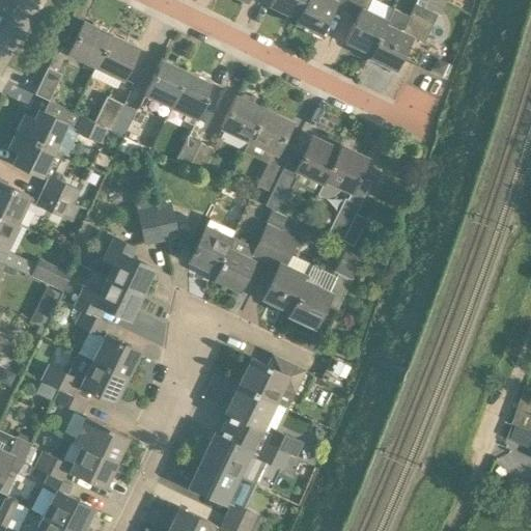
[(297,18),(305,0),(271,0),(270,4),(297,18)]
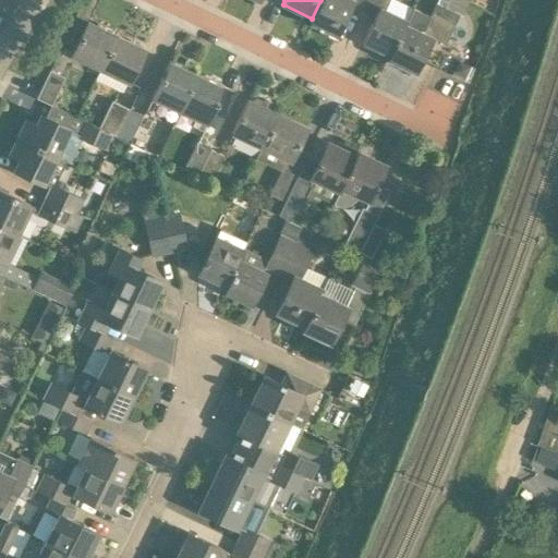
[(320,0),(312,19),(310,24),(336,37),(351,7),(362,12),(362,14),(368,0),(320,0)]
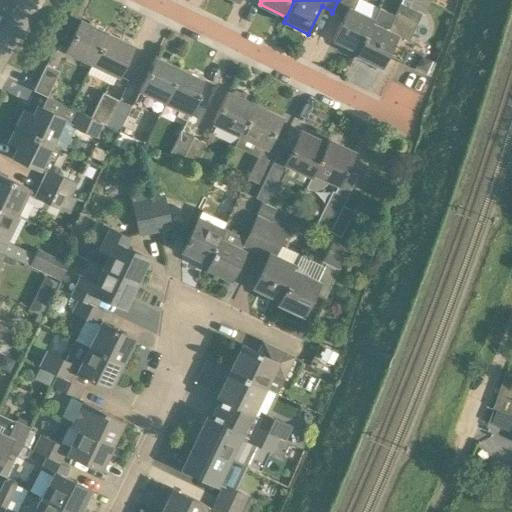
[(358,51),(374,18),(353,8),(357,0),(338,0),(332,13),(343,19),(332,40),(333,41),(334,40),(357,51),(358,51)]
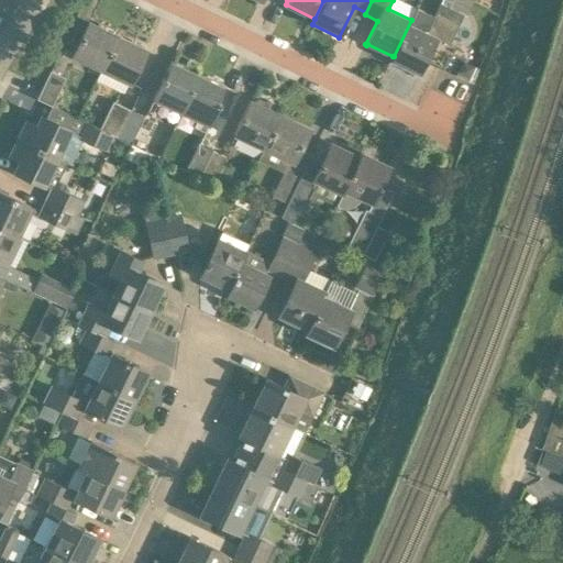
[(449,45),(463,15),(440,3),(433,18),(416,10),(411,20),(394,56),(393,56),(392,61),(419,75),(437,40),(449,45)]
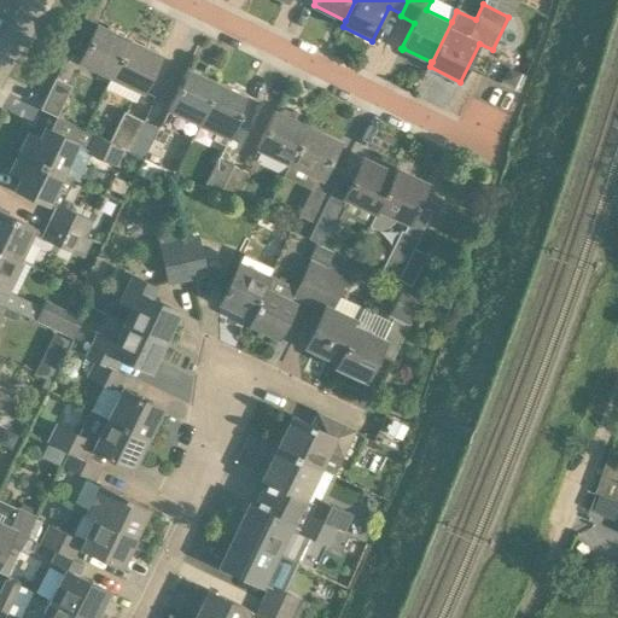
[(109,76),(128,40),(98,25),(80,62),(109,76)]
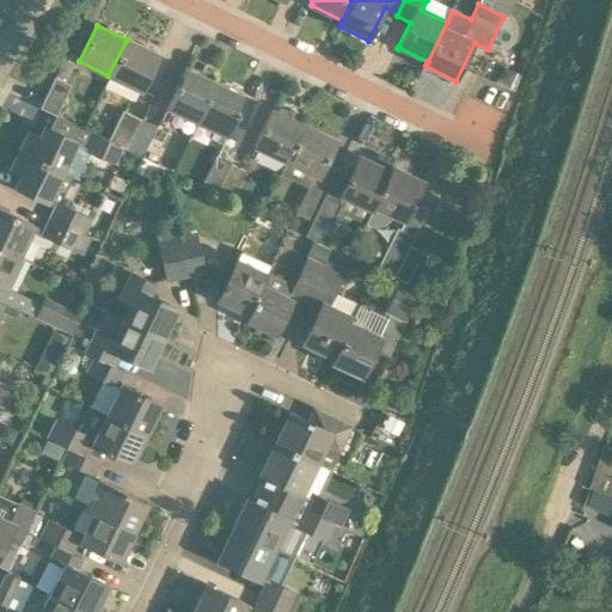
[(140,91),(158,55),(127,40),(108,75),(140,91)]
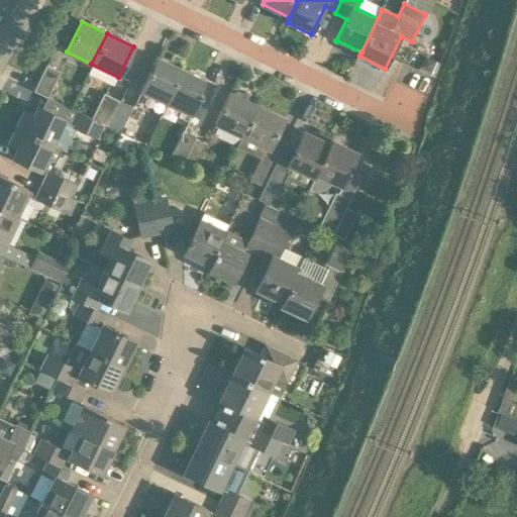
[(165,104),(182,70),(157,58),(139,92),(165,104)]
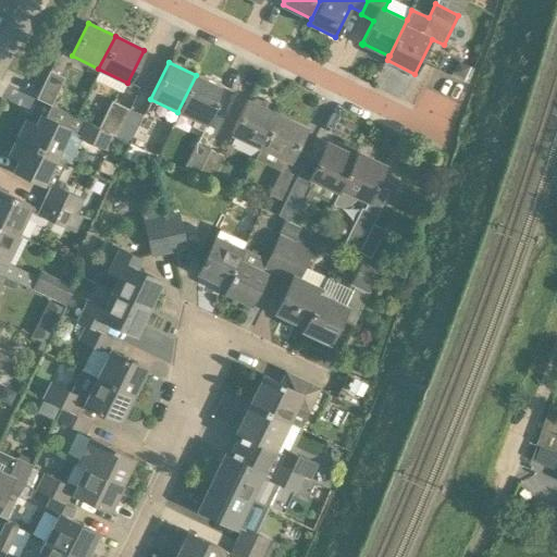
[(51,104),(63,78),(50,72),(37,98),(51,104)]
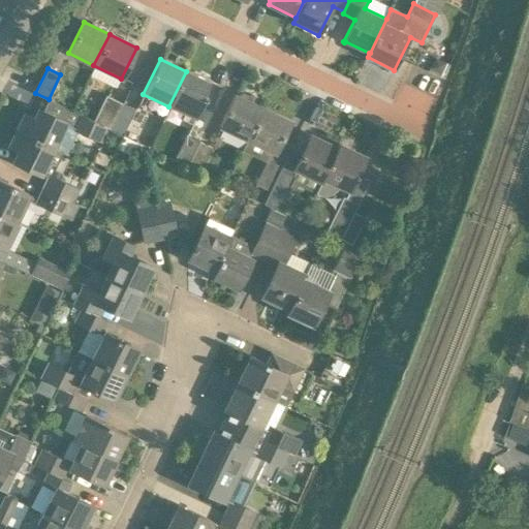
[(192,125),(206,96),(204,95),(210,83),(186,71),(168,106),(184,114),(181,119),(192,125)]
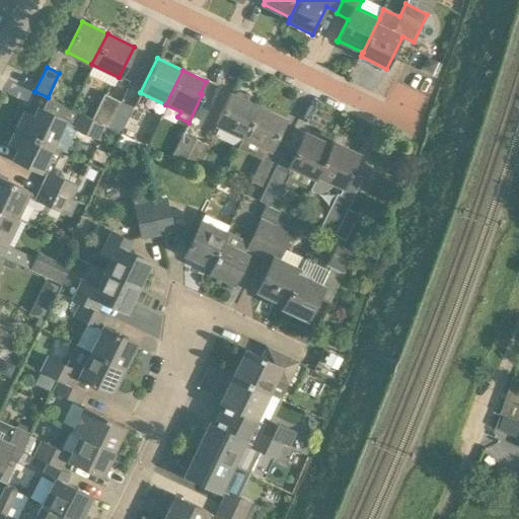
[(241,138),(258,104),(230,90),(213,125),(241,138)]
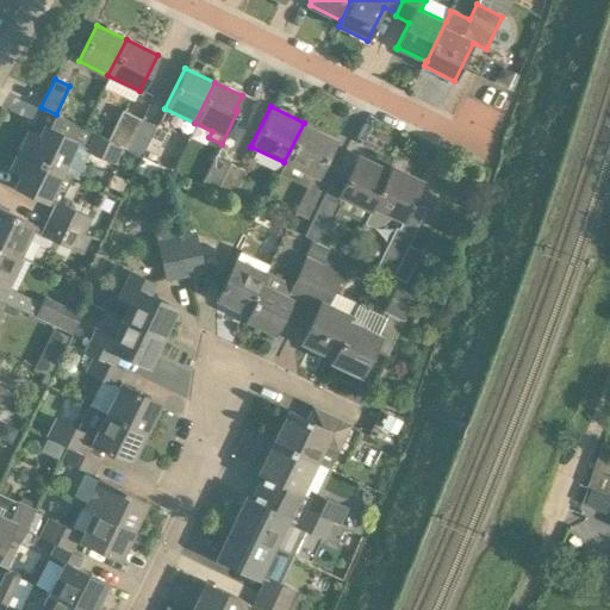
[(128,148),(142,118),(124,110),(110,139),(124,145),(128,148)]
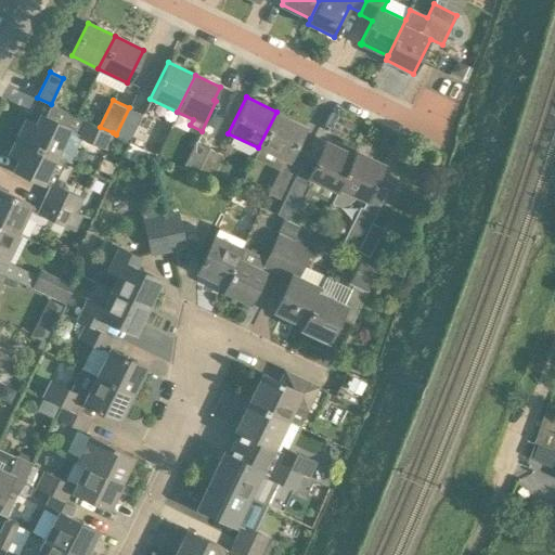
[(131,142),(144,115),(129,107),(116,134),(131,142)]
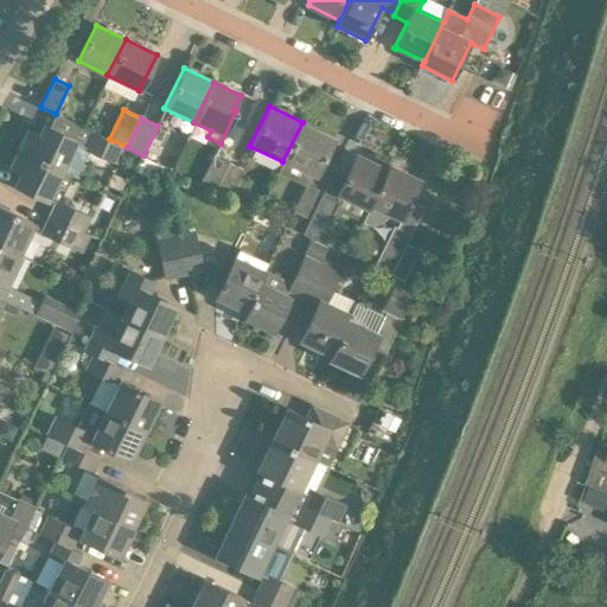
[(282,161),(315,178),(332,146),(336,138),(302,122),(282,161)]
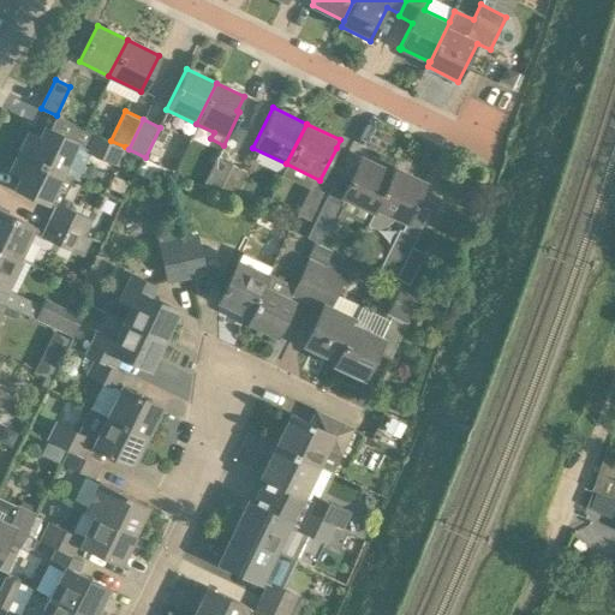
[(78,144),(51,131),(43,127),(39,138),(28,132),(19,150),(65,171),(77,147),(78,144)]
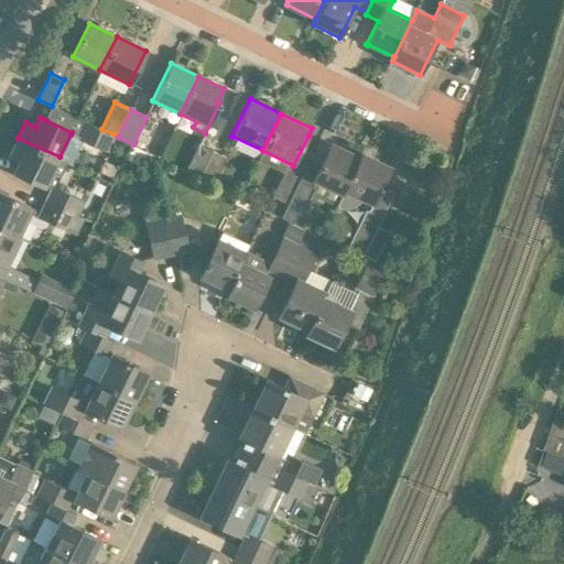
[(76,138),(107,152),(115,134),(101,129),(85,120),(76,138)]
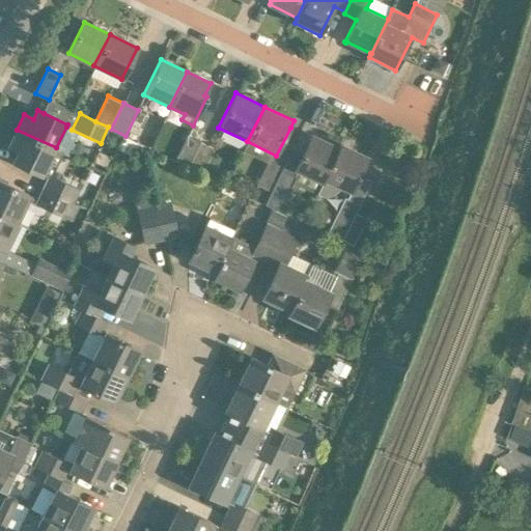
[(43,175),(56,147),(17,130),(8,148),(18,152),(12,162),(43,175)]
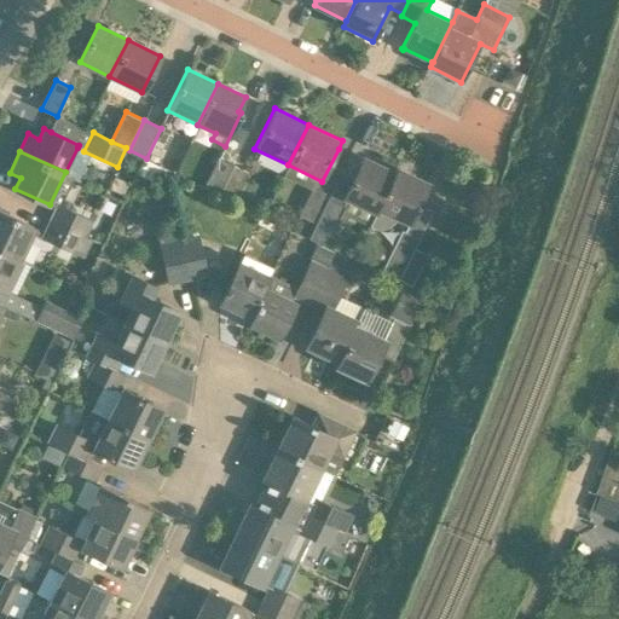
[(362,155),(340,202),(372,215),(375,210),(395,171),(394,171),(362,155)]
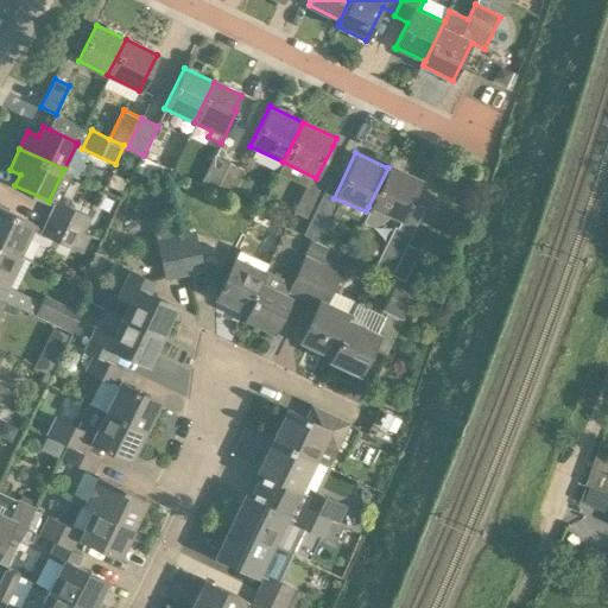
[(216,194),(232,163),(215,154),(201,185),(216,194)]
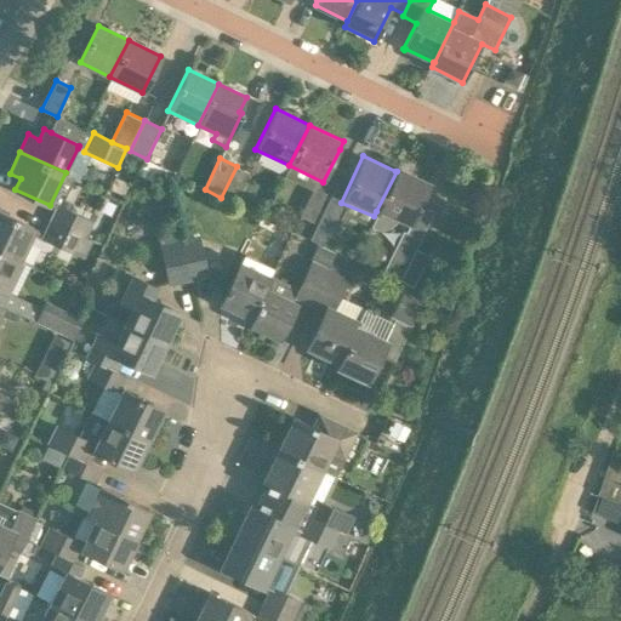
[(237,205),(252,174),(237,166),(221,198),(237,205)]
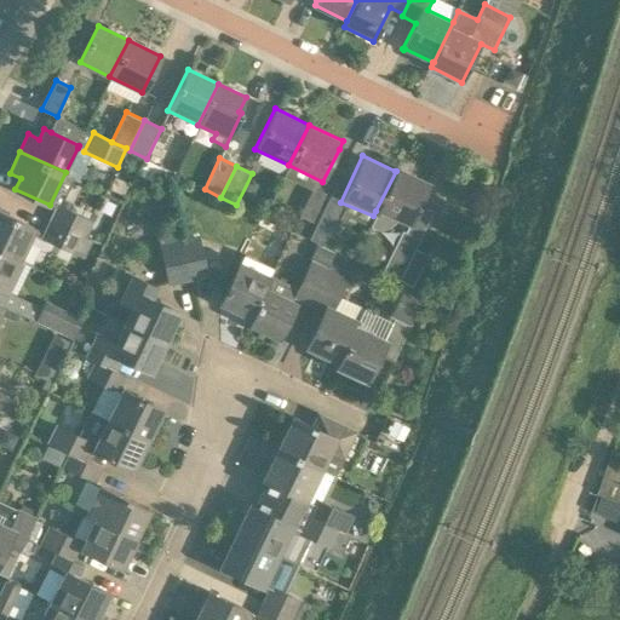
[(411,227),(431,183),(397,167),(395,171),(396,171),(375,211),(379,212),(372,227),(378,228),(385,228),(391,227),(396,222),(397,220),(411,227)]
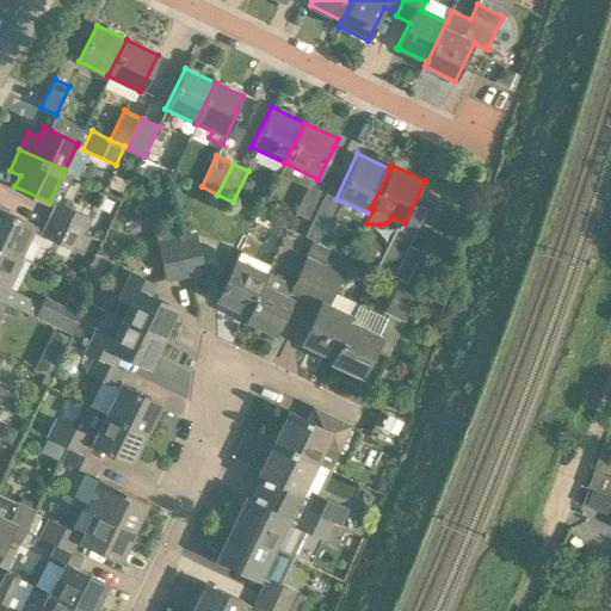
[(295,214),(310,221),(322,198),(326,191),(309,184),(295,214)]
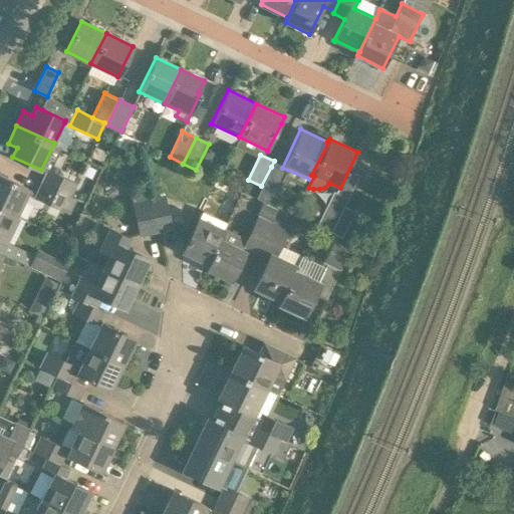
[(271,167),(261,186),(256,199),(269,206),(285,173),(271,167)]
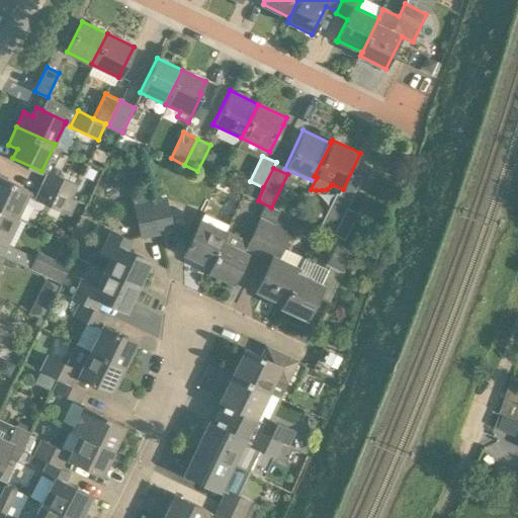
[(72,198),(79,184),(49,170),(42,184),(72,198)]
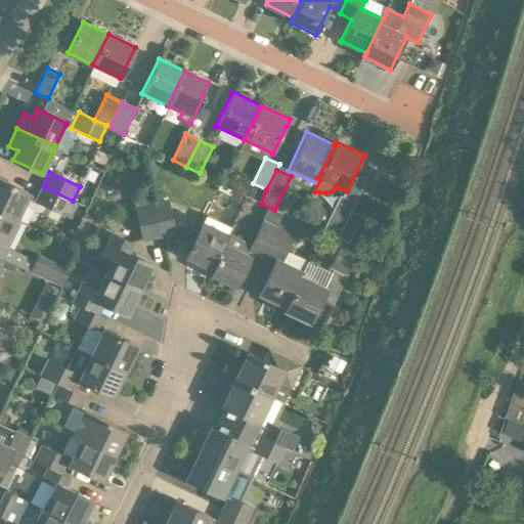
[(0,212),(17,220),(31,193),(0,178),(0,212)]
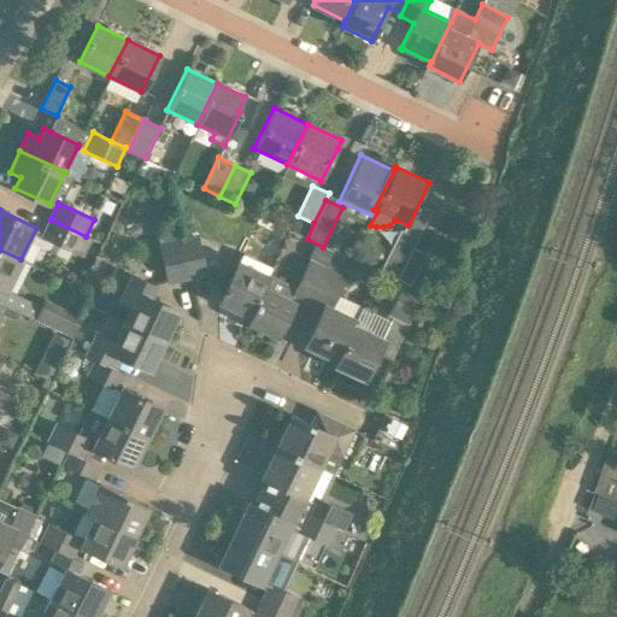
[(78,252),(86,236),(51,219),(42,236),(78,252)]
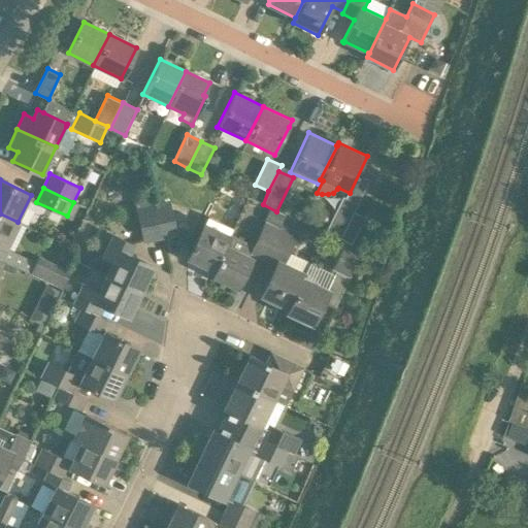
[(160,236),(153,204),(151,195),(134,199),(136,207),(143,240),(160,236)]
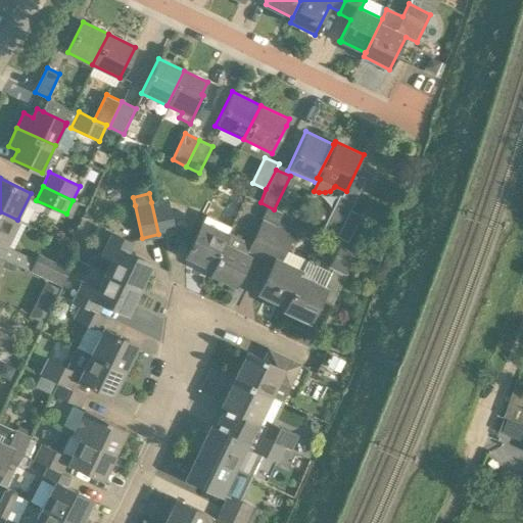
[(335,238),(337,235),(350,207),(353,202),(339,195),(321,232),(335,238)]
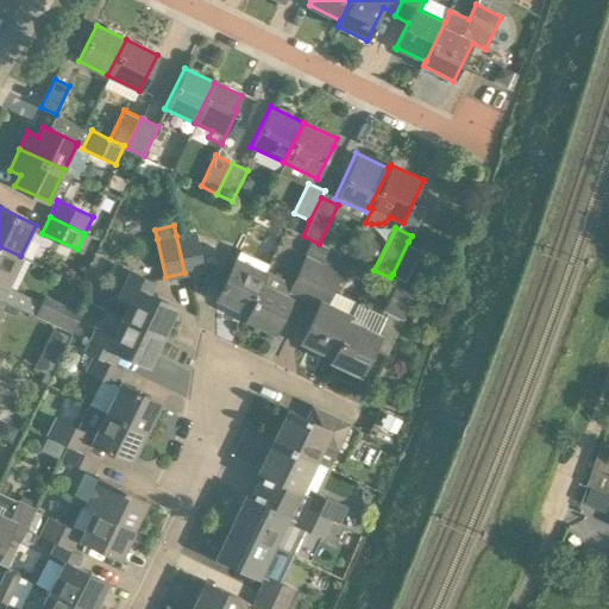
[(184,272),(188,272),(187,271),(200,269),(192,232),(176,236),(184,272)]
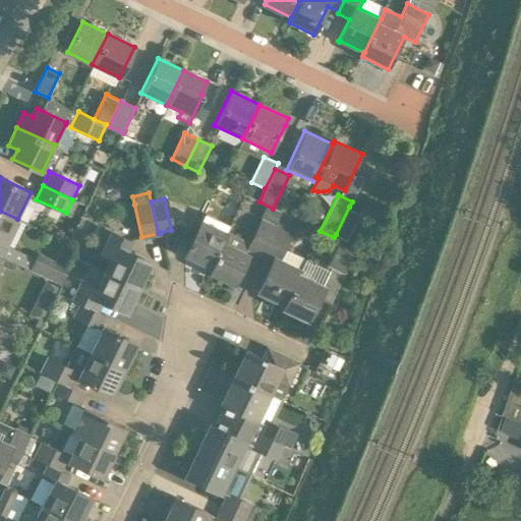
[(276,224),(281,214),(267,207),(262,217),(276,224)]
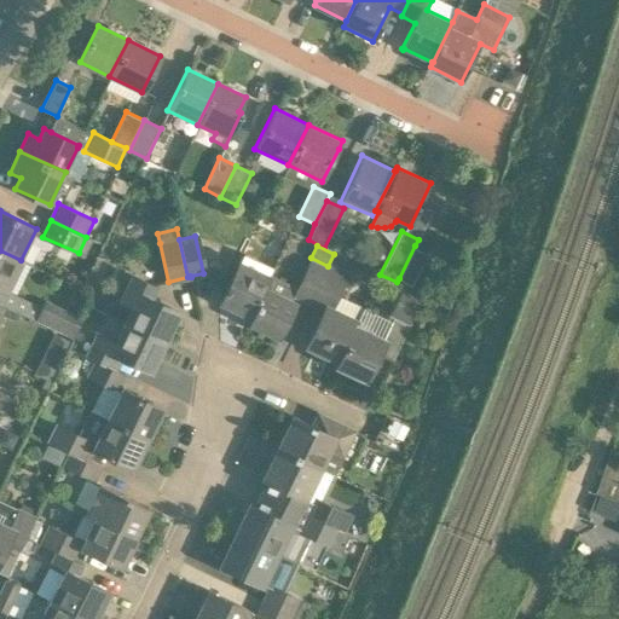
[(0,288),(9,291),(23,261),(21,260),(0,250),(0,288)]
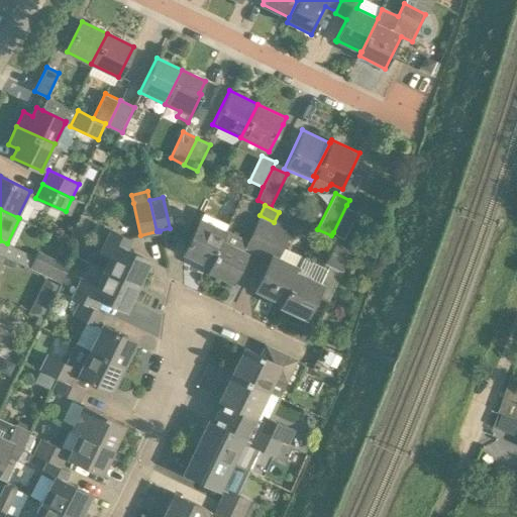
[(260,256),(274,224),(259,217),(247,240),(226,230),(208,271),(232,283),(247,250),(260,256)]
